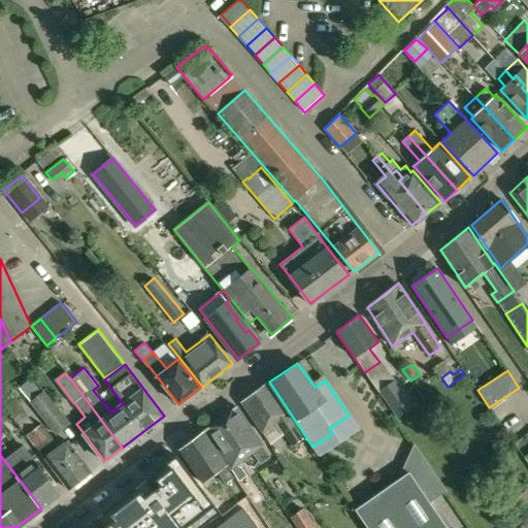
[(57,434),(59,433),(69,425),(30,377),(19,387),(57,434)]
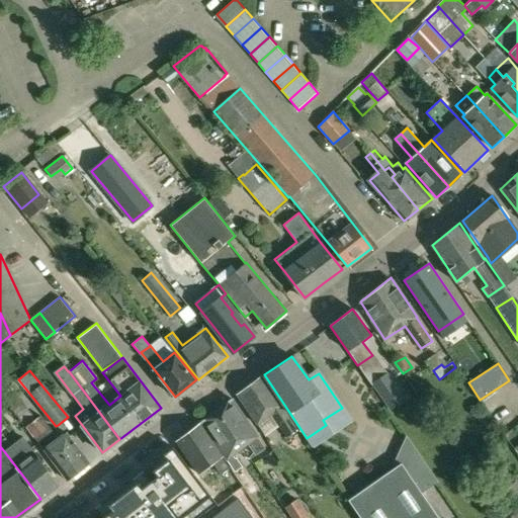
[(405,400),(389,373),(373,383),(390,409),(405,400)]
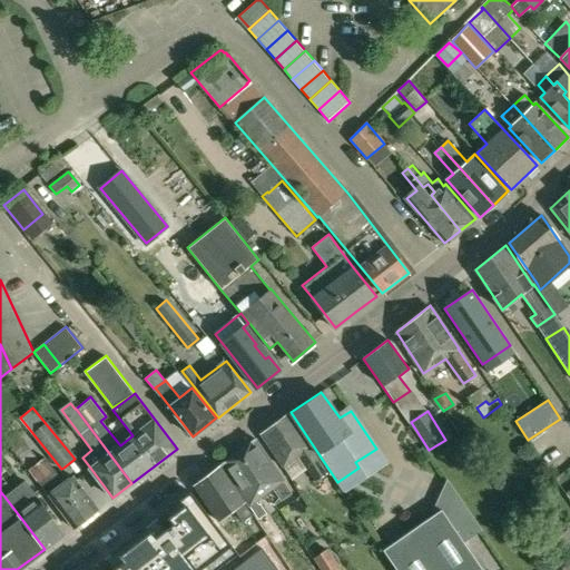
[(316,481),(328,472),(310,445),(311,445),(290,414),(261,434),(283,467),(298,455),(316,481)]
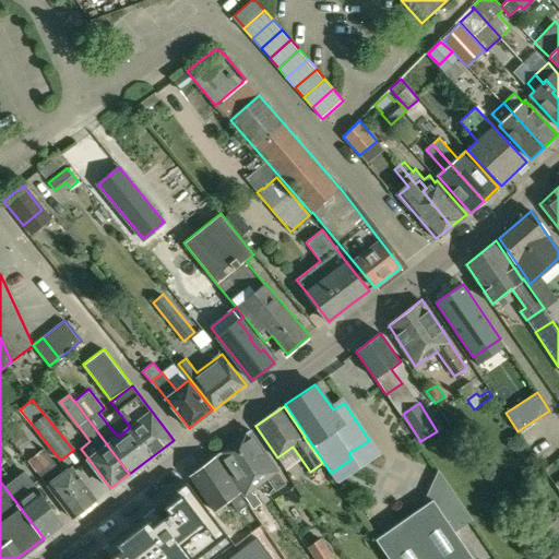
[(251,430),(235,442),(246,459),(251,455),(269,480),(276,490),(287,483),(277,471),(251,430)]
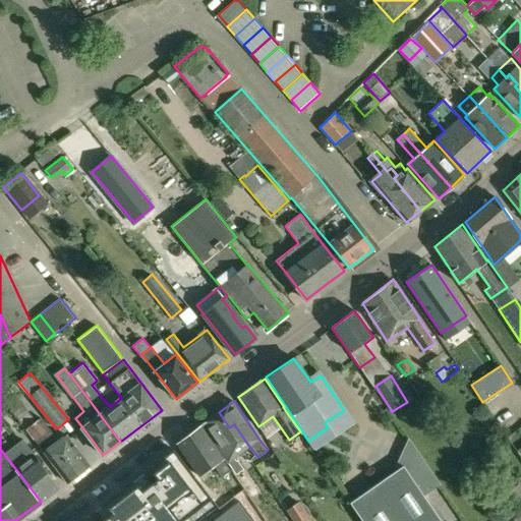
[(203,424),(237,474),(244,468),(237,460),(236,460),(234,457),(248,446),(234,424),(229,427),(219,412),(203,424)]
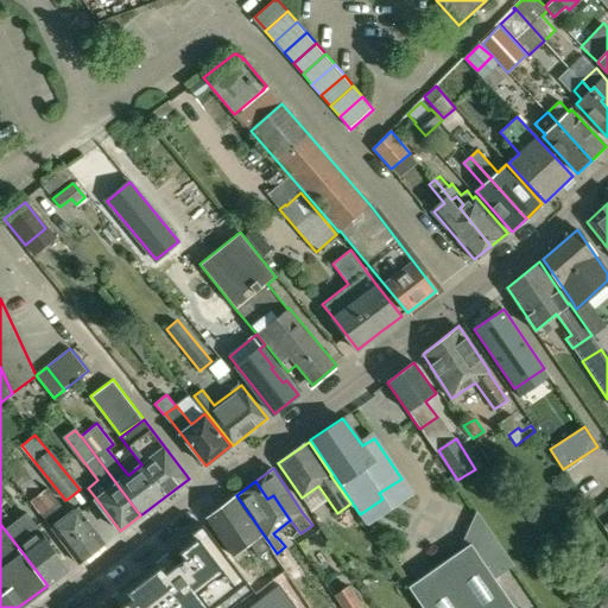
[(78,563),(105,543),(77,507),(67,514),(48,489),(32,501),(78,563)]
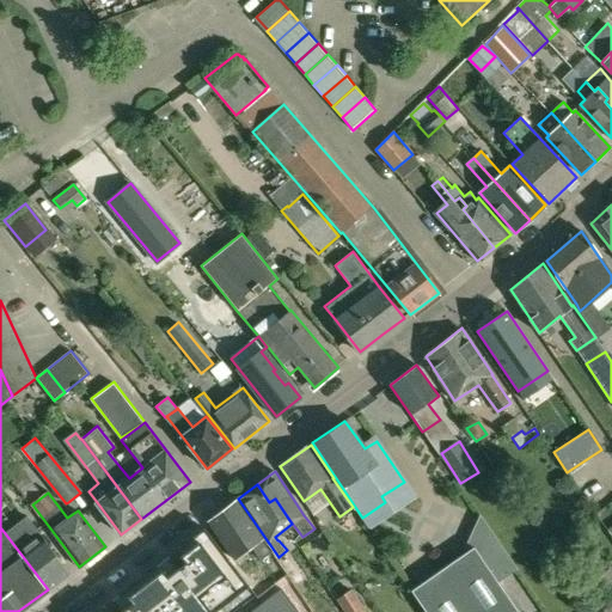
[(261,560),(271,552),(262,539),(263,539),(236,501),(208,520),(234,558),(252,548),(261,560)]
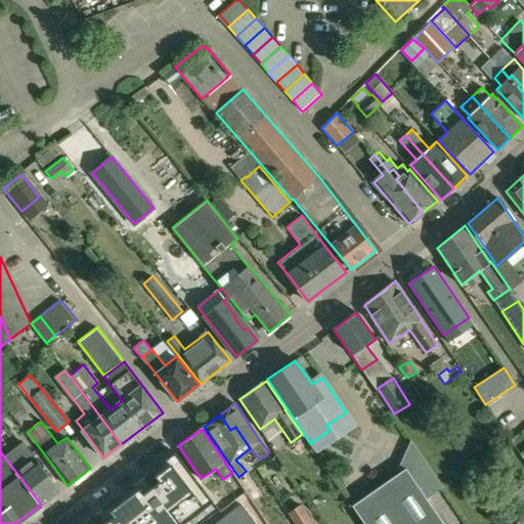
[(41,505),(60,490),(23,441),(4,456),(41,505)]
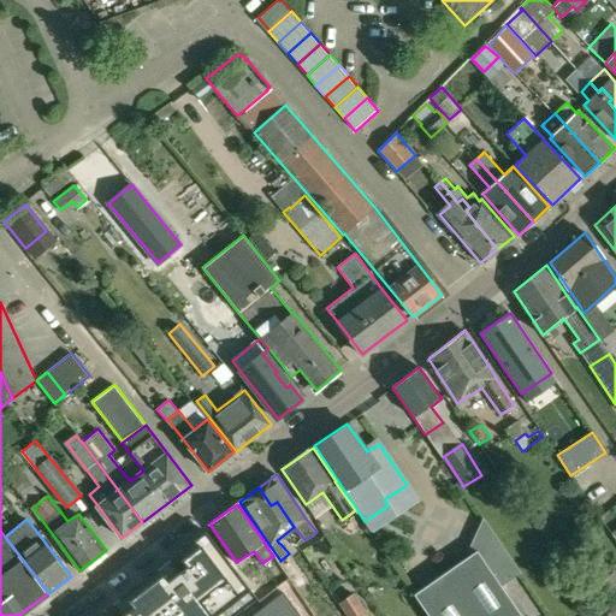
[(112,615),(106,608),(94,615),(214,615),(209,610),(246,582),(206,531),(177,552),(187,566),(181,572),(170,558),(112,602),(123,615),(122,615),(112,615)]
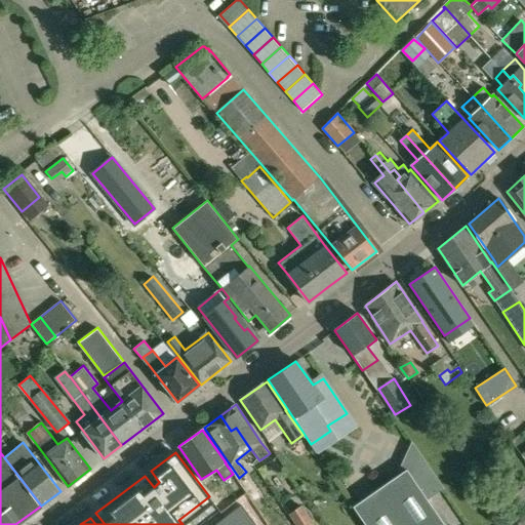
[(353,506),(365,524),(445,524),(407,469),(353,506)]
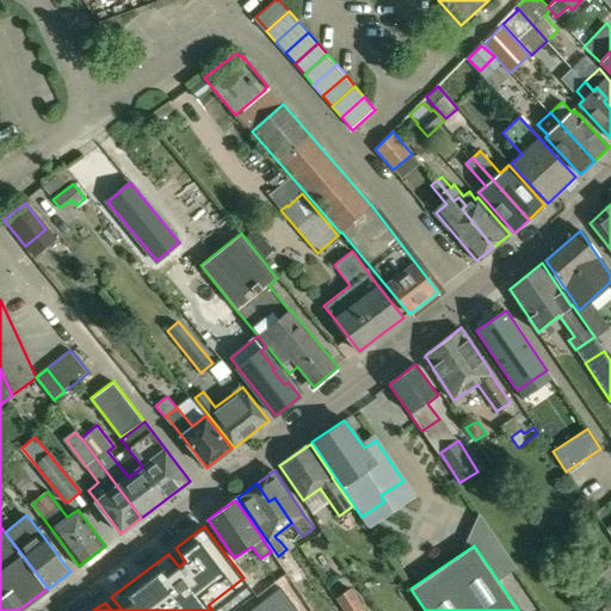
[(610,584),(610,563),(591,580),(602,592),(610,584)]
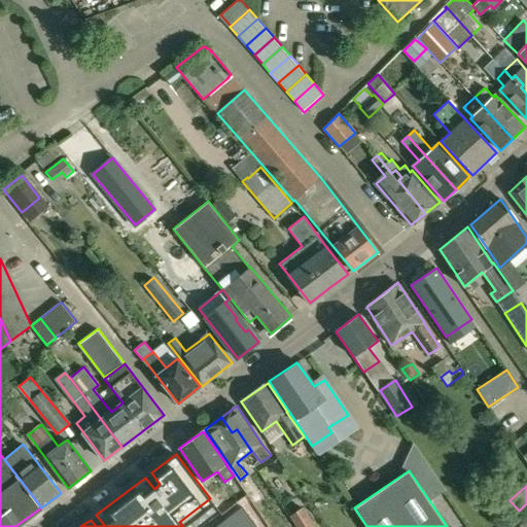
[(244,501),(236,506),(242,516),(250,510),(244,501)]
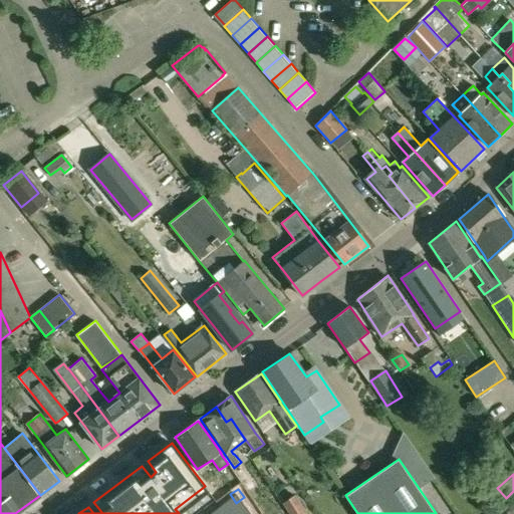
[(230,494),(222,500),(228,509),(236,503),(230,494)]
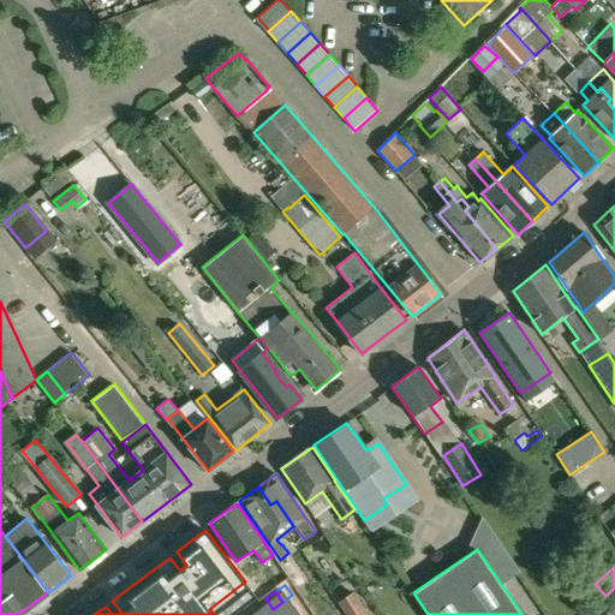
[(347,614),(369,614),(353,591),(339,601),(347,614)]
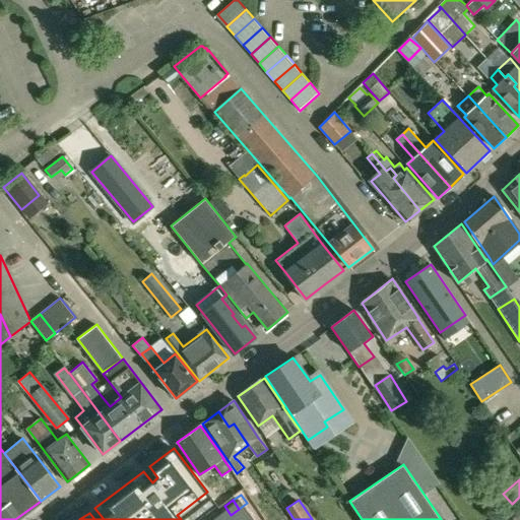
[(247,503),(239,509),(244,517),(253,511),(247,503)]
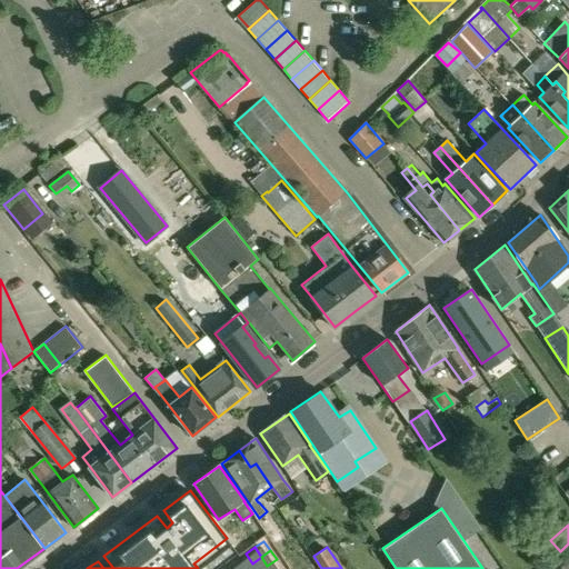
[(261,557),(252,563),(256,568),(262,568),(267,566),(261,557)]
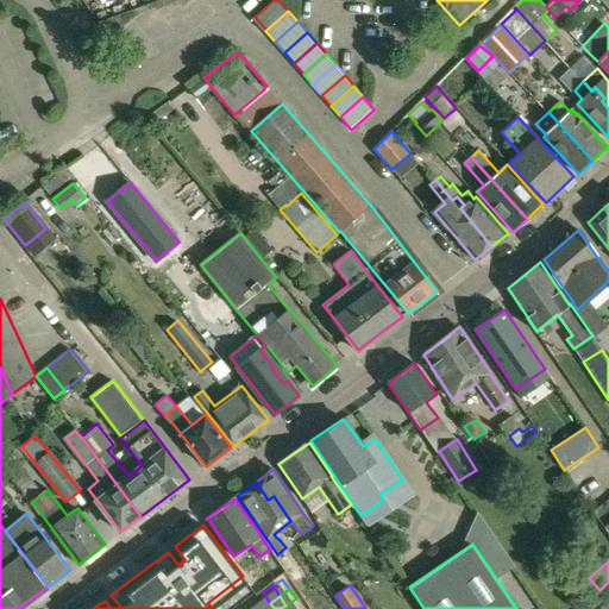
[(296,598),(286,606),(288,608),(301,608),(302,608),(296,598)]
